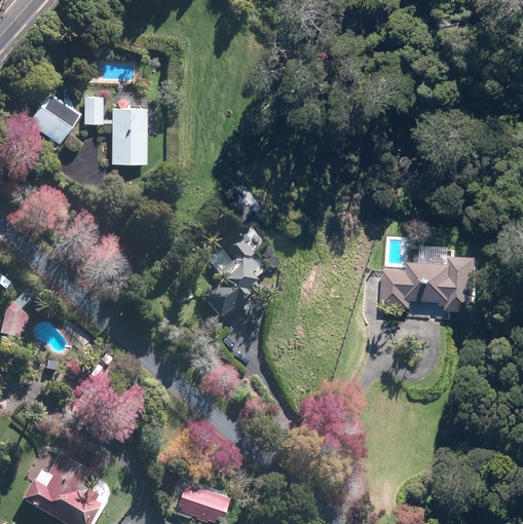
[(80,113),(49,90),(29,120),(60,142),(80,113)]
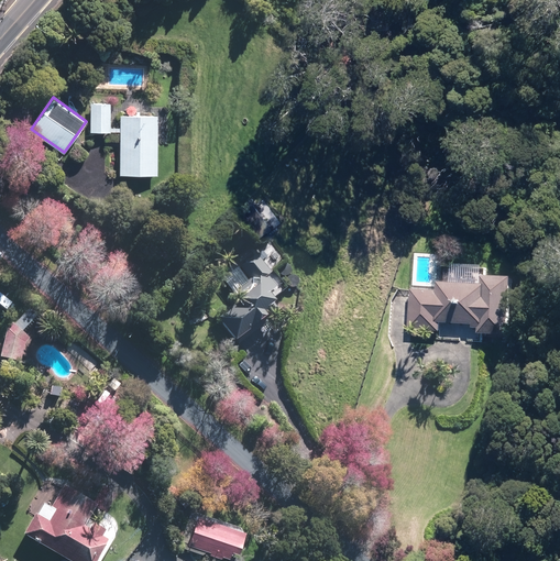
[(112,103),(91,102),(90,132),(111,132),(112,103)]
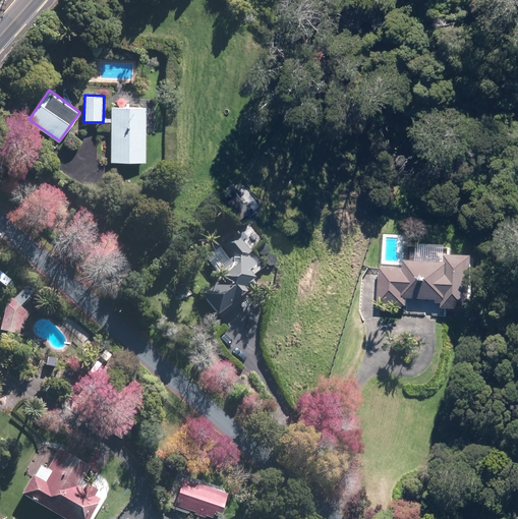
[(148,107),(112,106),(111,161),(146,162),(148,107)]
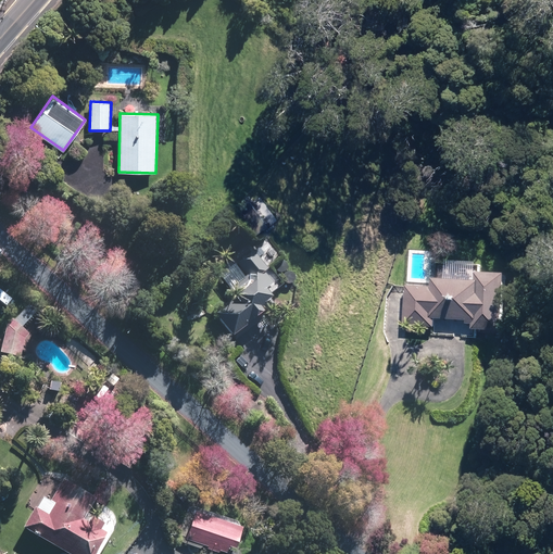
[(262,194),(241,210),(261,235),(281,219),(262,194)]
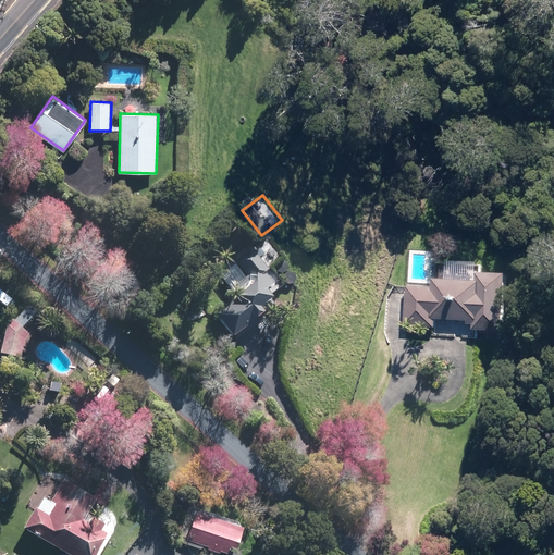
[(255,250),(243,260),(235,250),(214,266),(223,278),(226,275),(232,283),(234,286),(228,291),(235,301),(217,315),(232,336),(267,312),(261,305),(271,298),(263,287),(271,283),(263,272),(268,269),(255,250)]
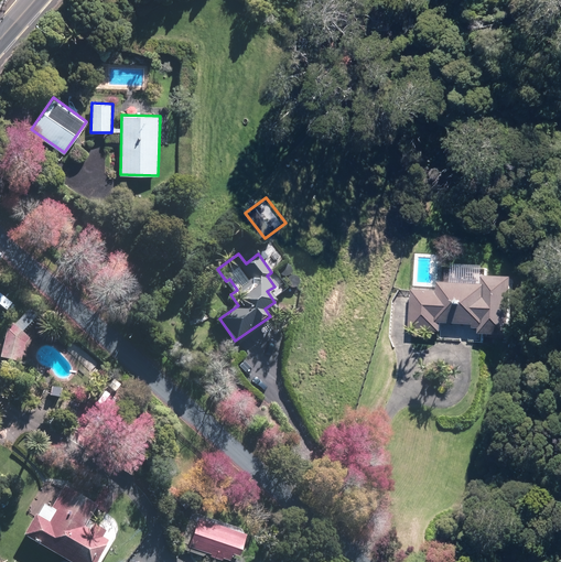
[(441,287),(414,287),(411,330),(444,332),(445,323),(475,325),(475,328),(482,328),(482,333),(513,335),(517,277),(487,276),(487,266),(455,263),(454,281),(441,280),(441,287)]
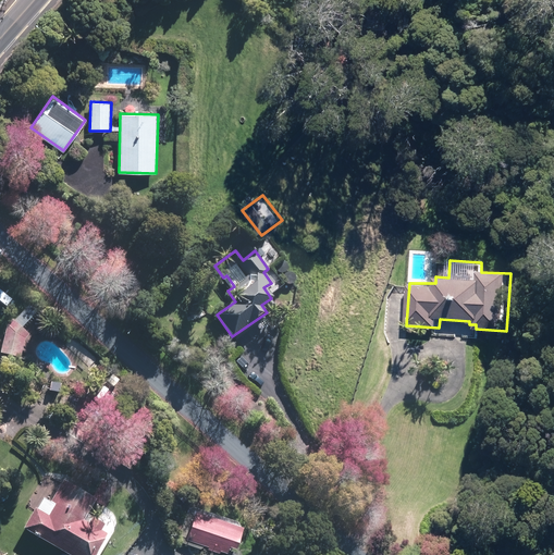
[(66,305),(52,292),(48,297),(61,310),(66,305)]
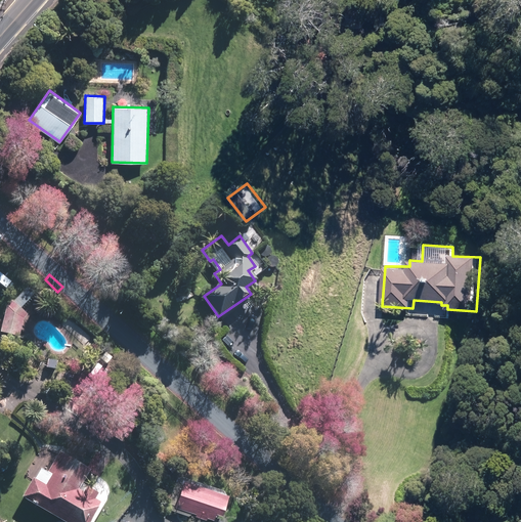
[(27,285),(15,300),(8,305),(1,330),(17,335),(25,312),(40,294),(27,285)]
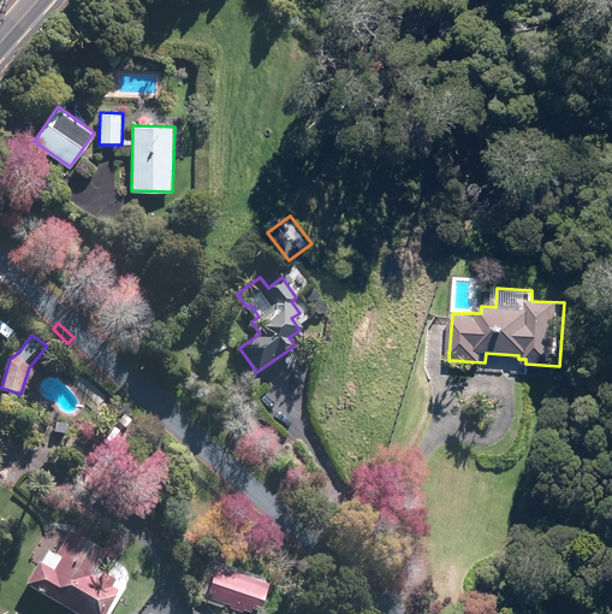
[(39,560),(24,583),(76,613),(101,613),(116,590),(108,586),(113,579),(97,570),(106,554),(117,561),(130,539),(113,529),(100,550),(53,521),(33,556),(39,560)]
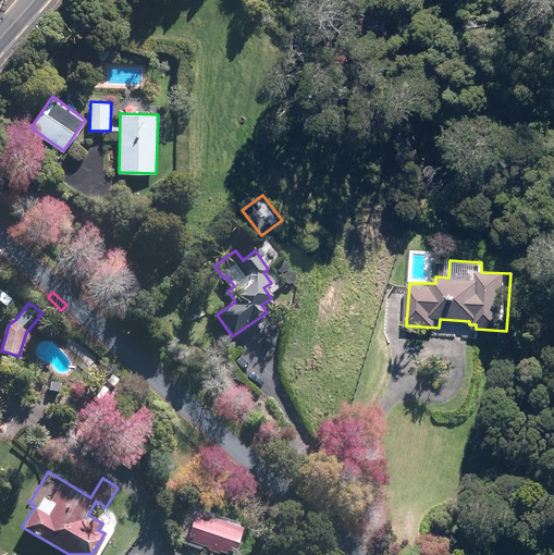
[(214,554),(238,554),(241,553),(232,550),(241,526),(195,510),(194,514),(188,512),(181,533),(186,535),(185,540),(216,551),(214,554)]
